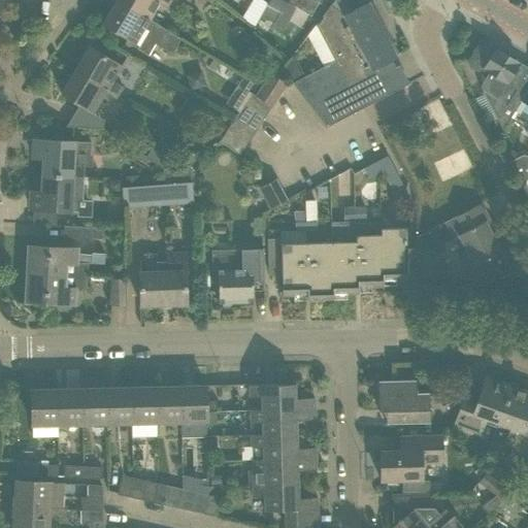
[(169,0),(117,0),(117,1),(149,20),(149,19),(158,3),(165,7),(169,0)]
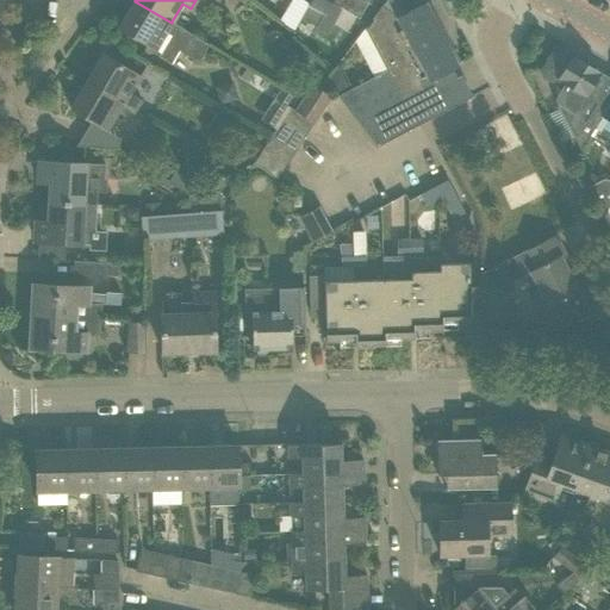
[(310,0),(309,2),(300,17),(316,26),(330,2),(341,7),(358,17),(367,0),(310,0)]
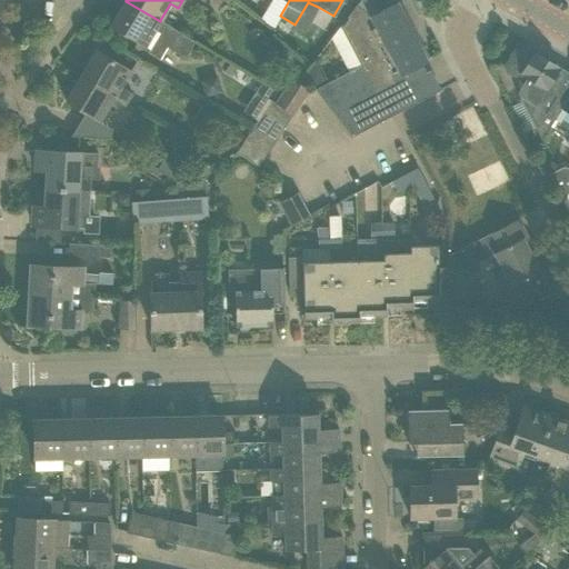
[(171,27),(160,20),(160,21),(126,1),(110,26),(145,47),(146,46),(150,49),(149,52),(160,59),(167,46),(186,57),(195,41),(171,28),(171,27)]
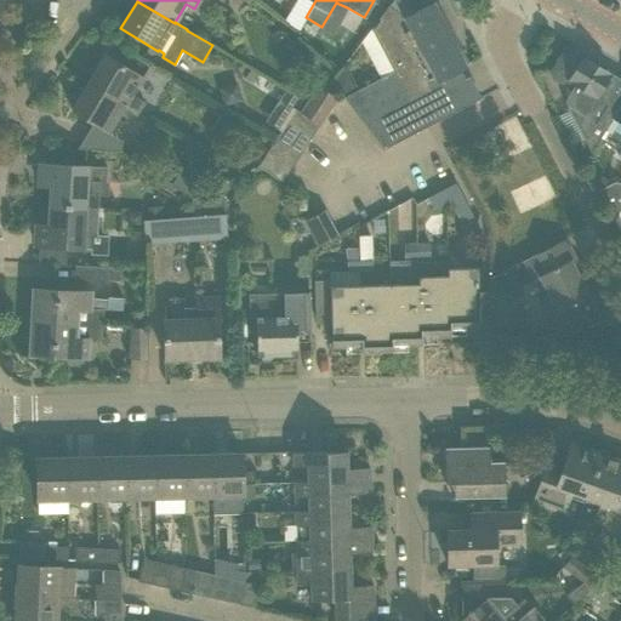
[(433,123),(455,112),(438,79),(463,66),(463,64),(467,62),(463,55),(459,57),(443,26),(448,23),(437,3),(432,5),(432,4),(406,17),(389,4),(371,29),(393,72),(357,90),(354,86),(345,66),(328,77),(342,95),(343,96),(383,149),(433,123)]
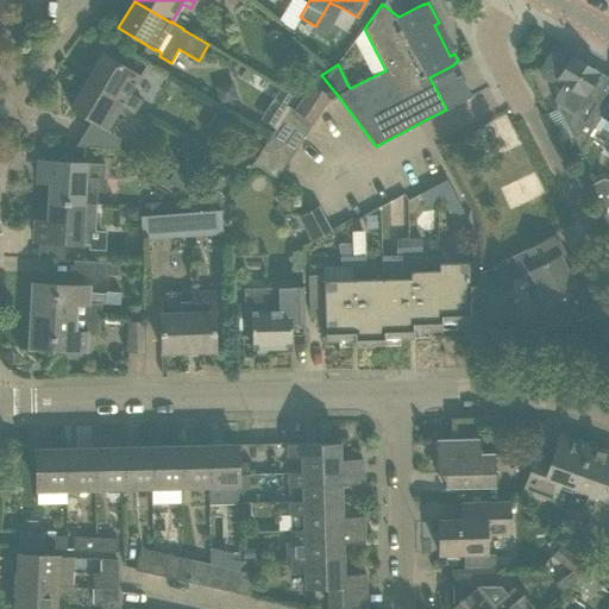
[(546,56),(545,60),(539,69),(541,77),(550,82),(556,80),(563,83),(553,100),(579,150),(588,137),(594,127),(600,115),(608,100),(608,77),(570,55),(571,49),(563,44),(554,45),(548,54),(546,56)]
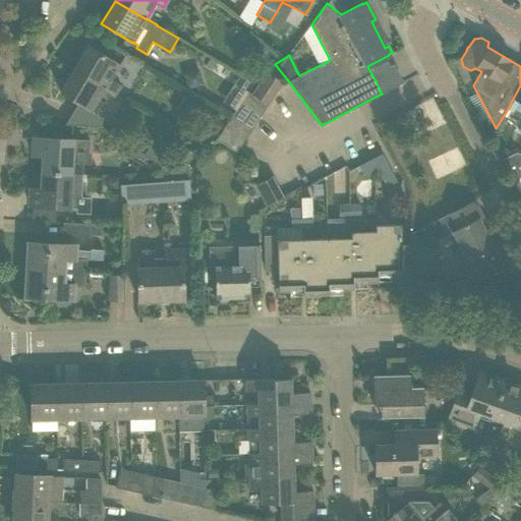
[(74,69),(116,95),(121,87),(110,80),(119,65),(106,56),(89,46),(74,69)]
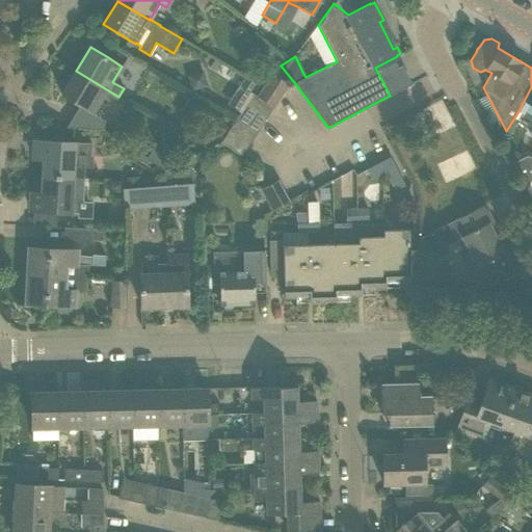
[(113,105),(118,97),(76,71),(61,95),(94,114),(103,99),(113,105)]
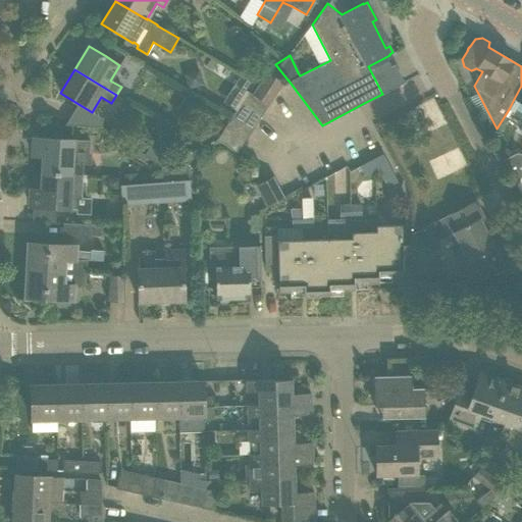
[(267,72),(253,95),(268,105),(283,83),(267,72)]
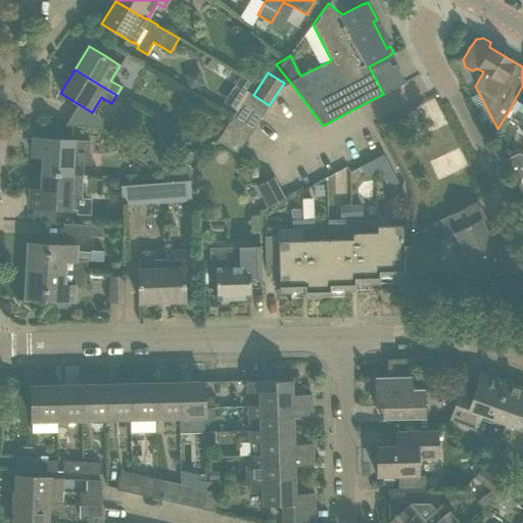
[(239,90),(245,94),(252,83),(241,76),(237,83),(239,90)]
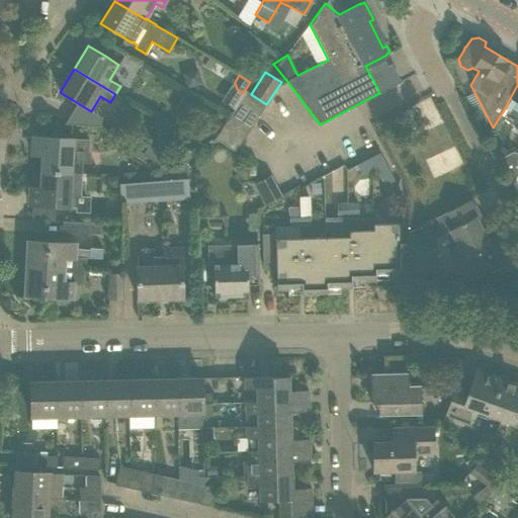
[(246,91),(238,103),(258,116),(266,104),(251,94),(246,91)]
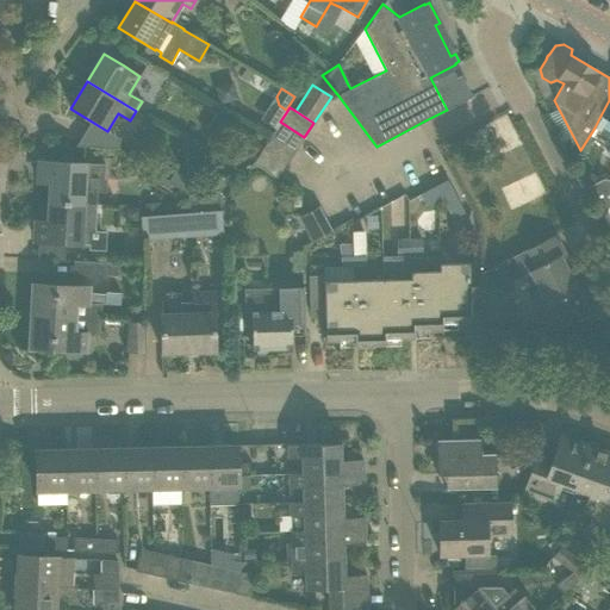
[(304,137),(280,122),(271,135),(296,150),(304,137)]
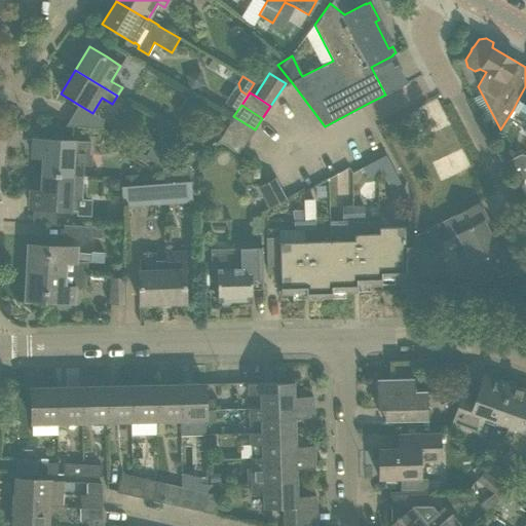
[(104,126),(104,113),(68,113),(68,126),(104,126)]
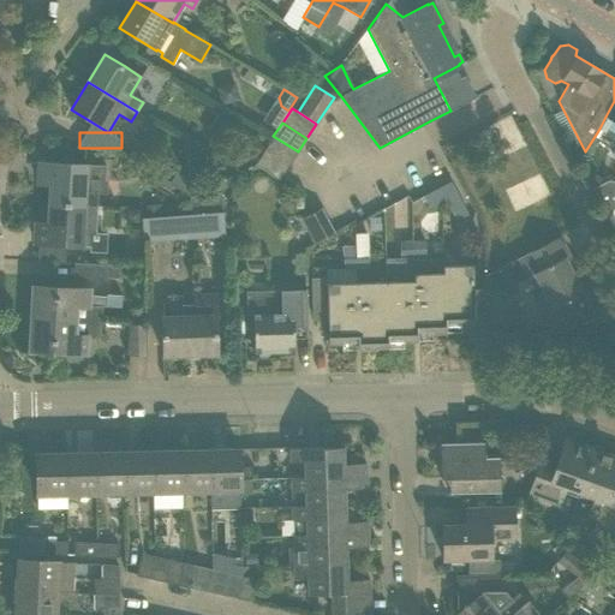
[(298,151),(273,136),(264,150),(288,166),(298,151)]
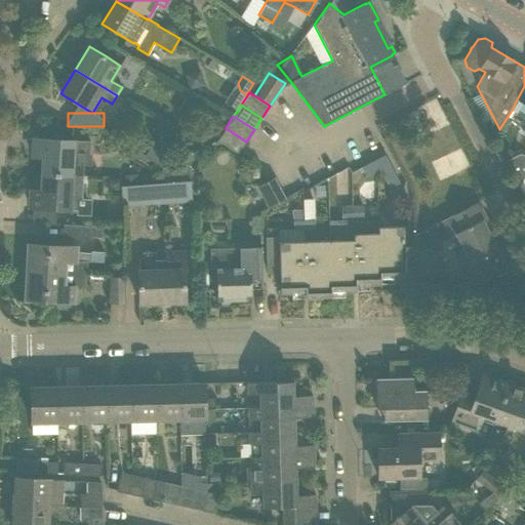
[(246,142),(226,128),(217,140),(238,154),(246,142)]
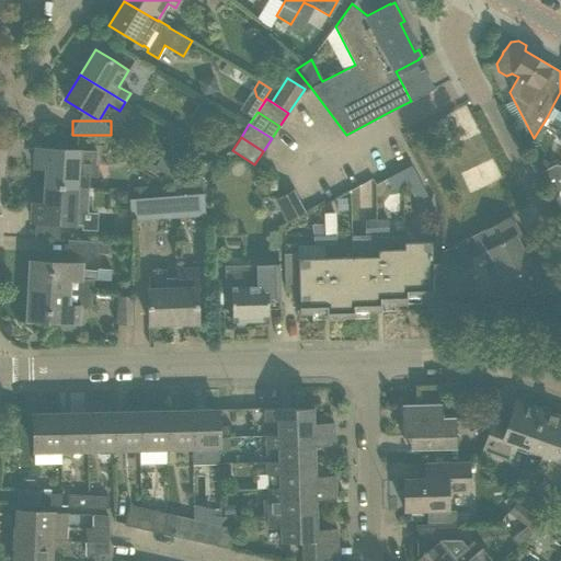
[(46,168),(45,185),(89,189),(90,176),(98,176),(99,164),(95,164),(96,151),(86,150),(36,148),(35,168),(46,168)]
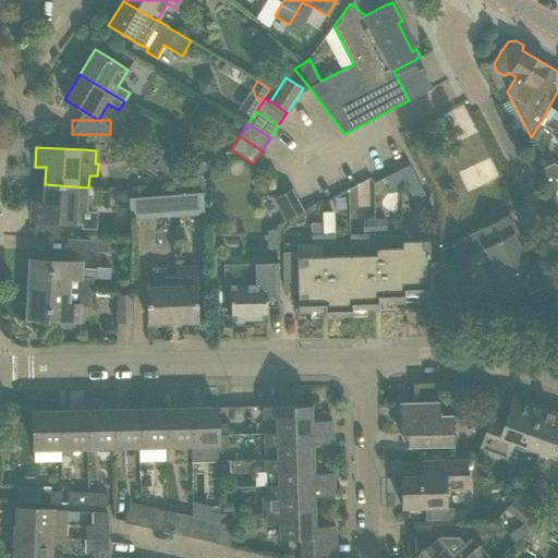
[(160,156),(154,166),(172,179),(179,169),(160,156)]
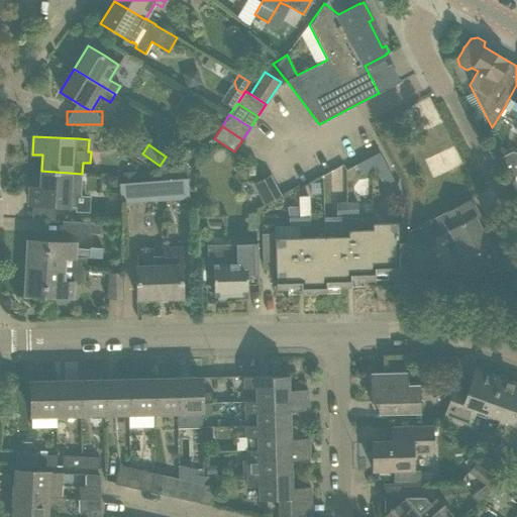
[(498,159),(511,184),(512,182),(516,174),(516,173),(516,153),(512,151),(499,158),(498,159)]
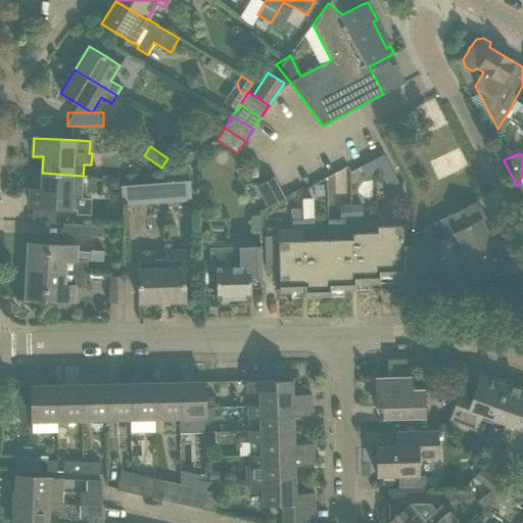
[(161,168),(162,183),(121,186),(122,206),(191,201),(188,154),(161,168)]
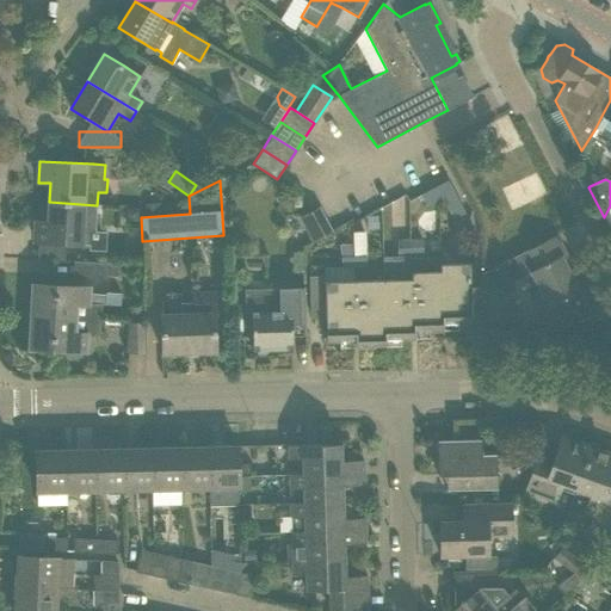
[(448,181),(420,195),(425,207),(442,198),(452,220),(464,214),(448,181)]
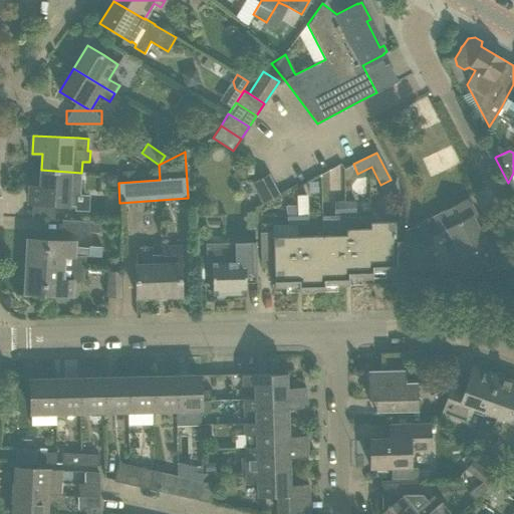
[(29,204),(49,205),(74,206),(75,195),(80,195),(81,173),(41,170),(40,186),(30,186),(29,204)]
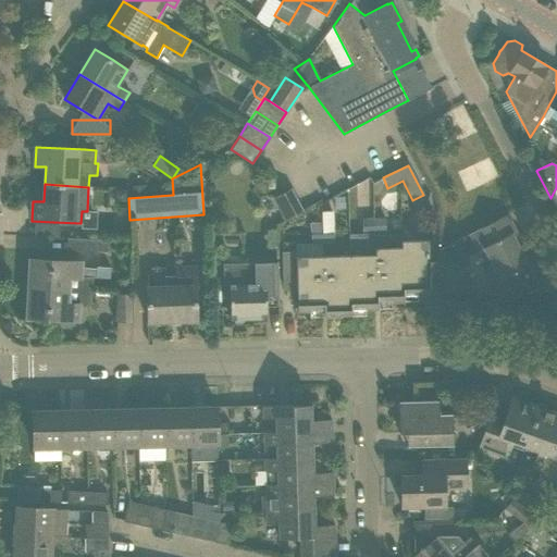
[(146,185),(131,186),(132,196),(146,195),(146,185)]
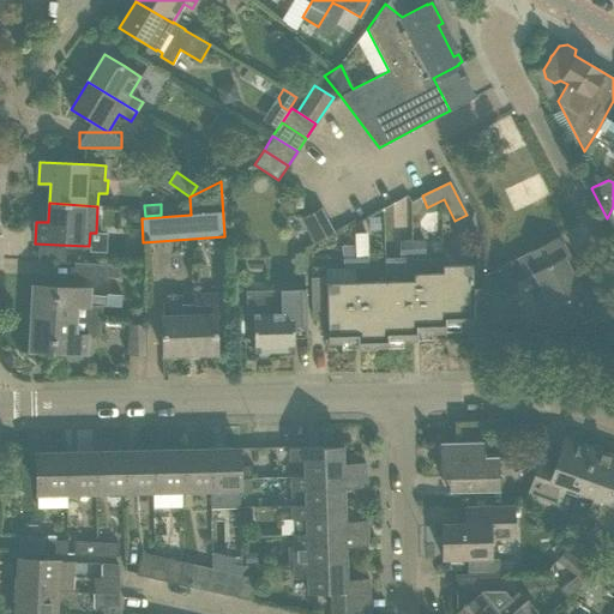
[(127,208),(126,216),(132,222),(139,222),(140,209),(127,208)]
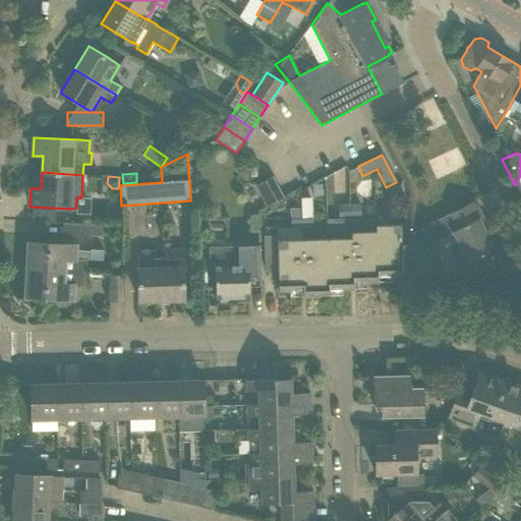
[(272,176),(256,184),(268,206),(283,198),(272,176)]
